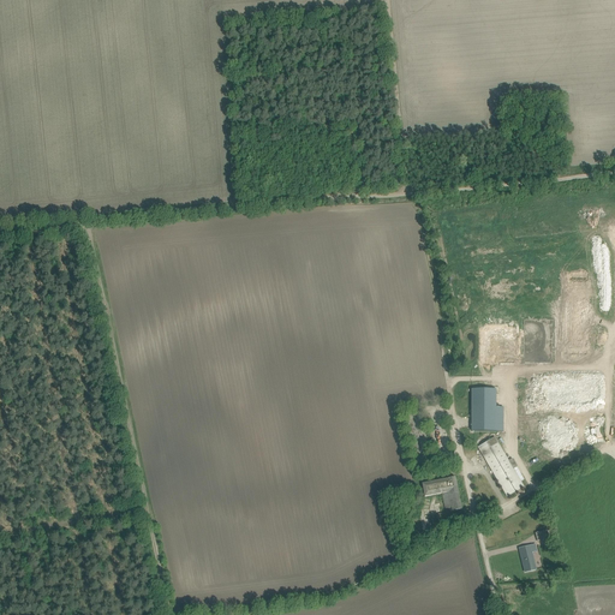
[(569,279),(569,351),(590,351),(590,279),(569,279)]
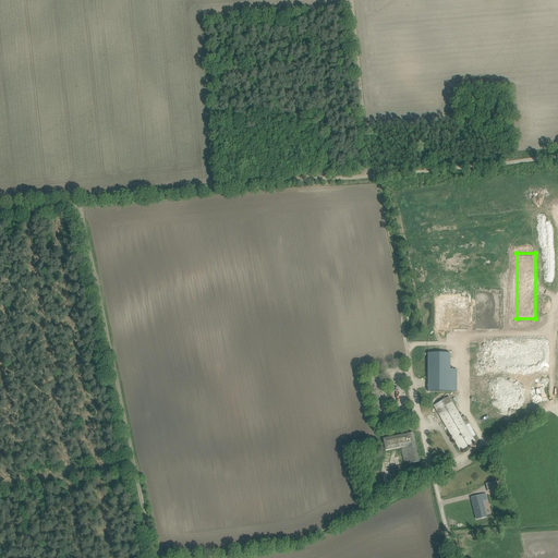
[(468,299),(440,299),(439,329),(468,329),(468,299)]
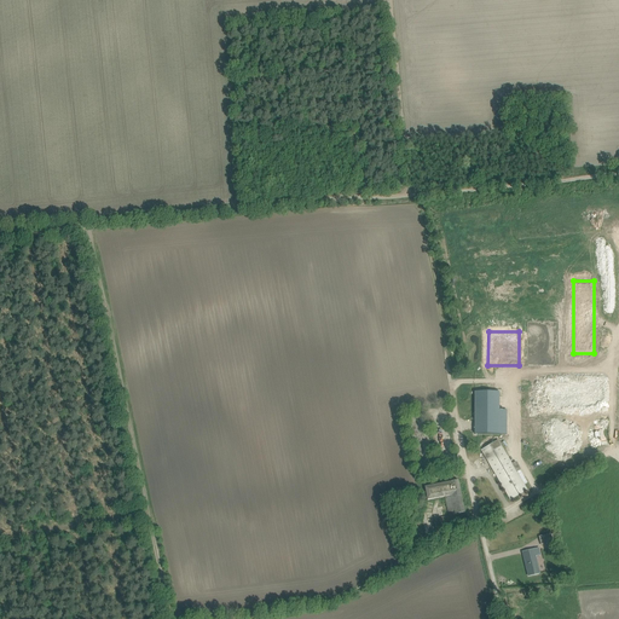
[(499,392),(475,392),(475,434),(499,434),(499,392)]
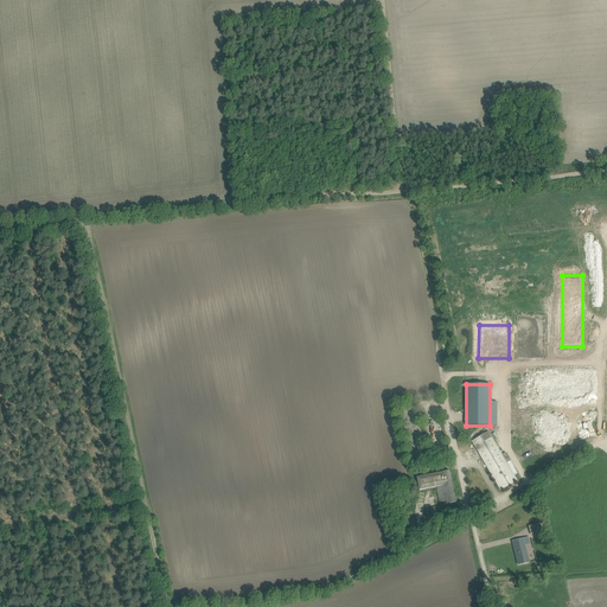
[(562,384),(561,423),(581,423),(582,384),(562,384)]
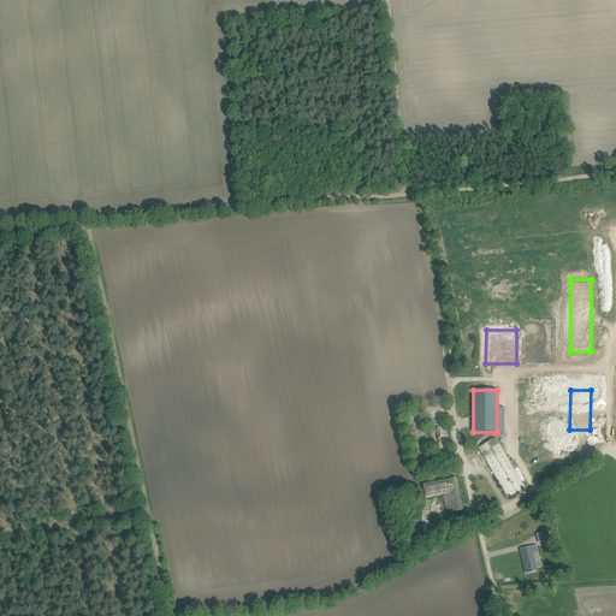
[(515,460),(510,462),(498,438),(481,446),(507,498),(527,489),(523,481),(526,480),(515,460)]
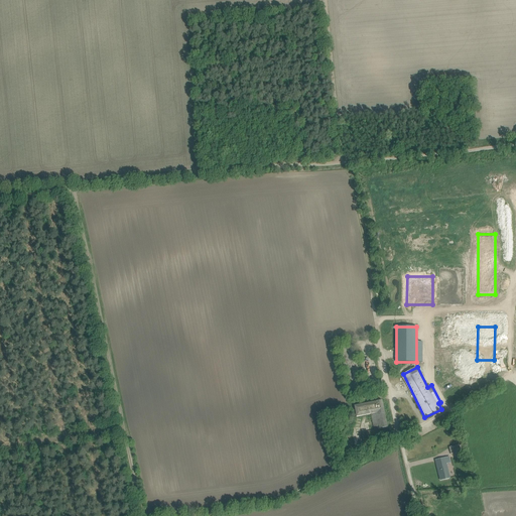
[(378,429),(380,428),(388,427),(382,400),(354,406),(357,417),(371,414),(374,430),(362,432),(364,442),(373,440),(380,439),(378,429)]
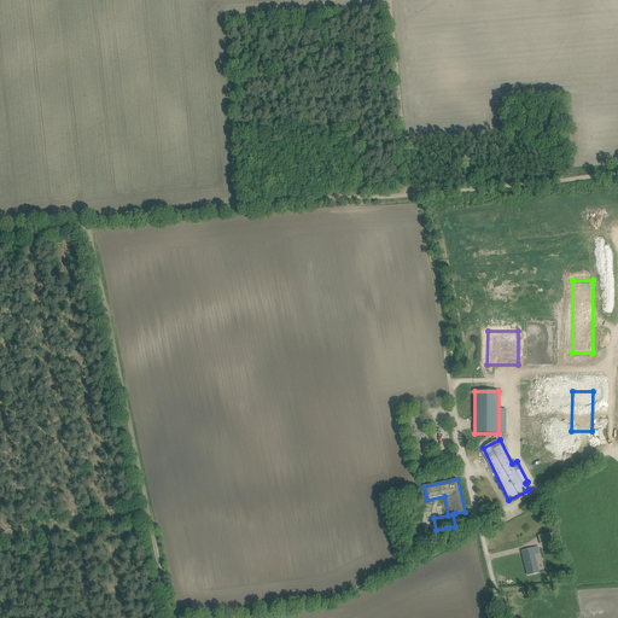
[(538,548),(523,552),(528,575),(538,572),(535,555),(540,554),(538,548)]
